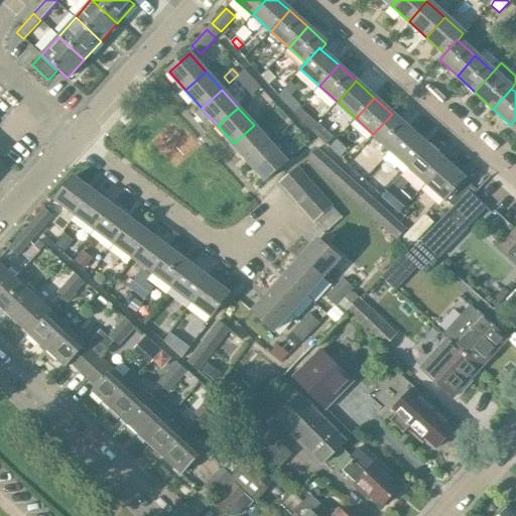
[(300,108),(295,112),(302,120),(307,115),(300,108)]
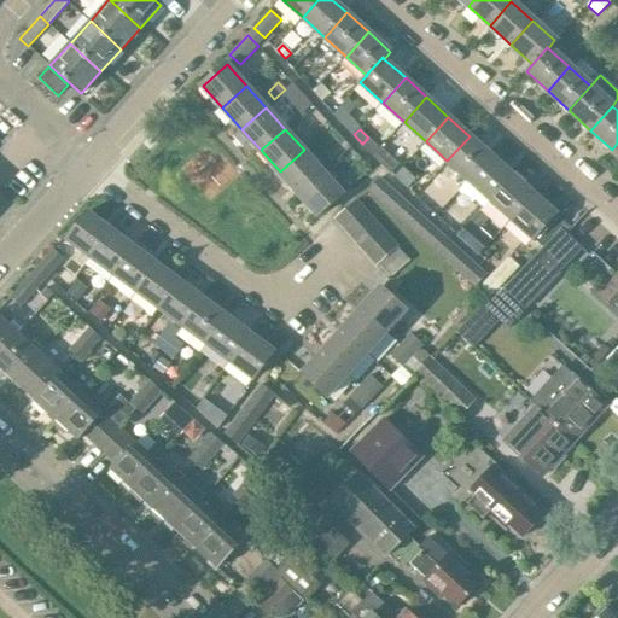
[(470,136),(447,161),(468,180),(491,156),(470,136)]
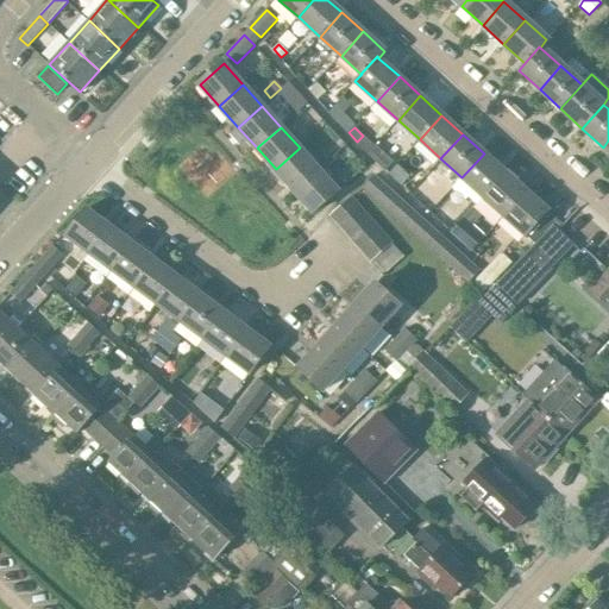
[(376,145),(368,154),(374,159),(382,151),(376,145)]
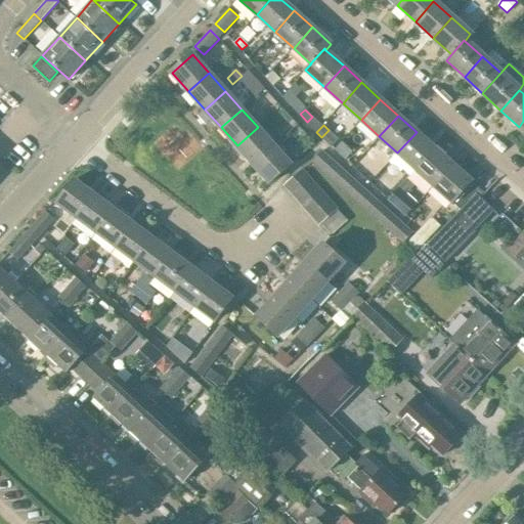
[(258,127),(237,145),(253,164),(273,145),(258,127)]
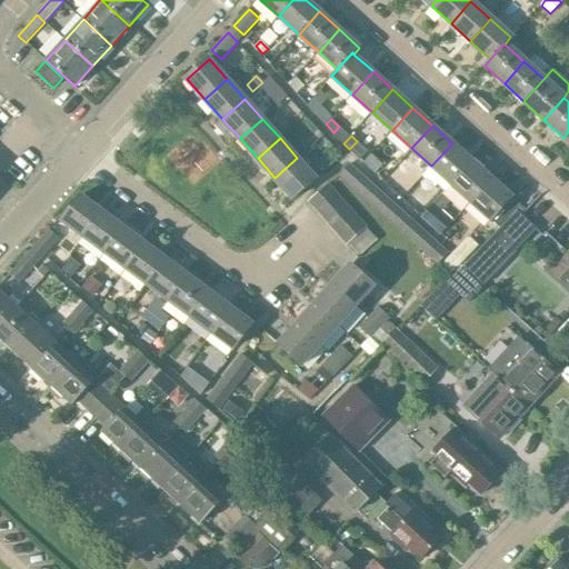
[(452,143),(431,166),(451,185),(472,161),(452,143)]
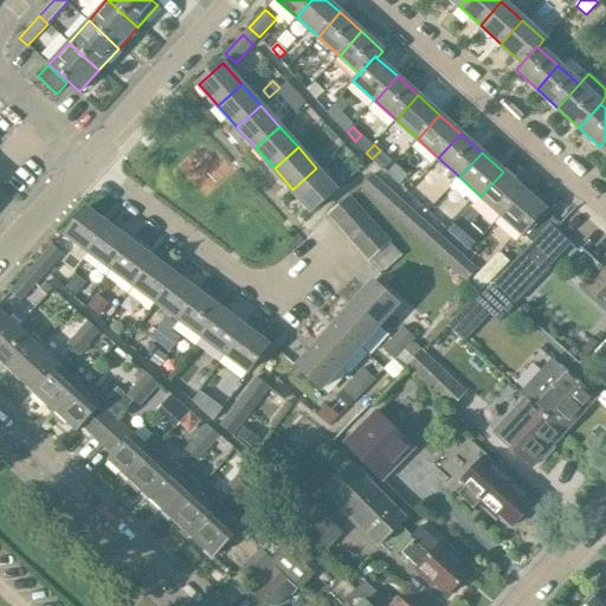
[(316,168),(292,189),(313,211),(336,189),(316,168)]
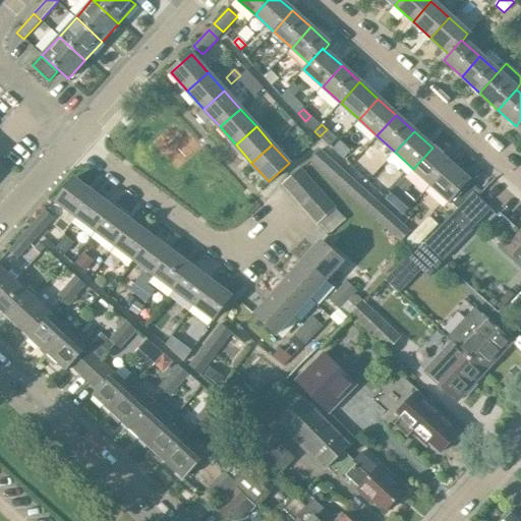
[(432,148),(413,169),(431,185),(450,164),(432,148)]
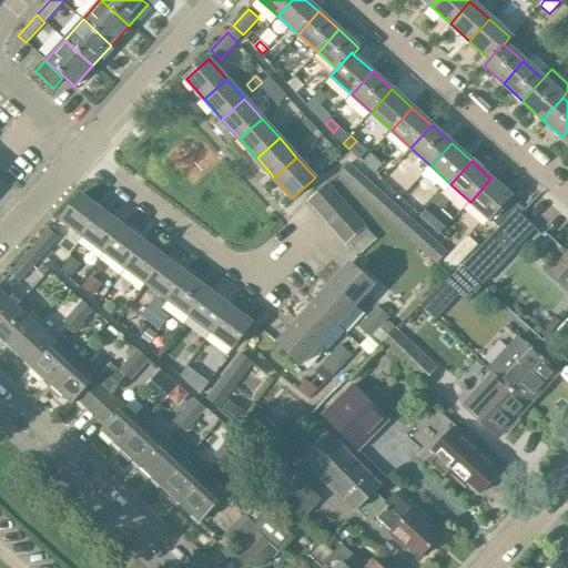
[(345,181),(355,169),(348,163),(338,175),(345,181)]
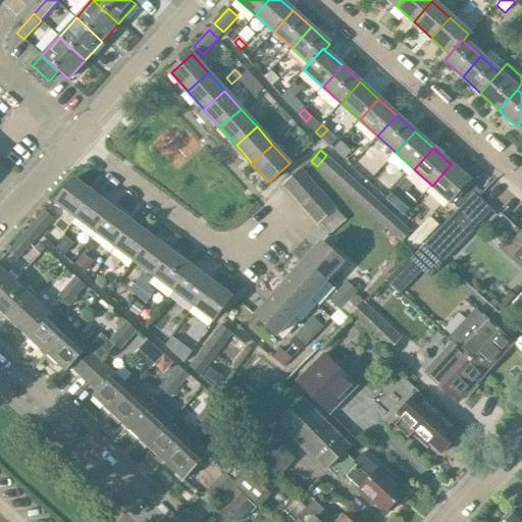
[(317,166),(323,172),(333,161),(326,155),(317,166)]
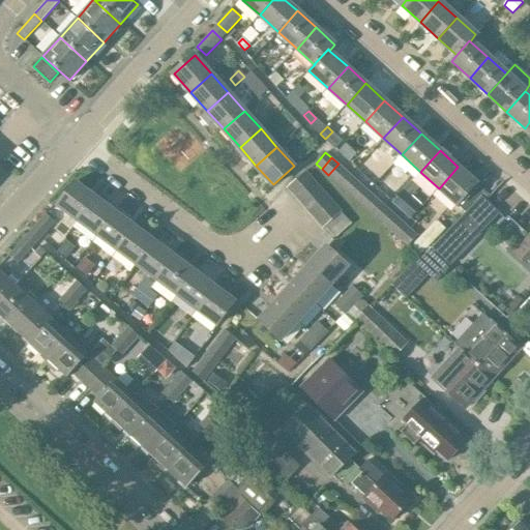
[(328,175),(334,181),(345,170),(339,164),(328,175)]
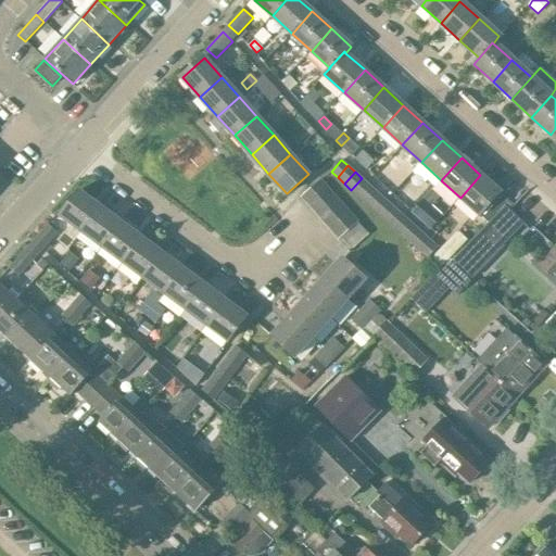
[(480,175),(460,198),(480,215),(488,223),(505,205),(506,204),(505,203),(497,196),(501,192),(480,175)]
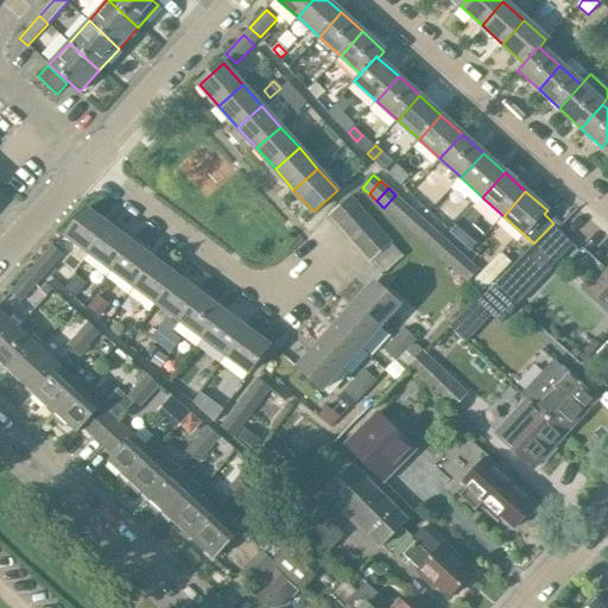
[(340,226),(361,206),(352,195),(330,215),(340,226)]
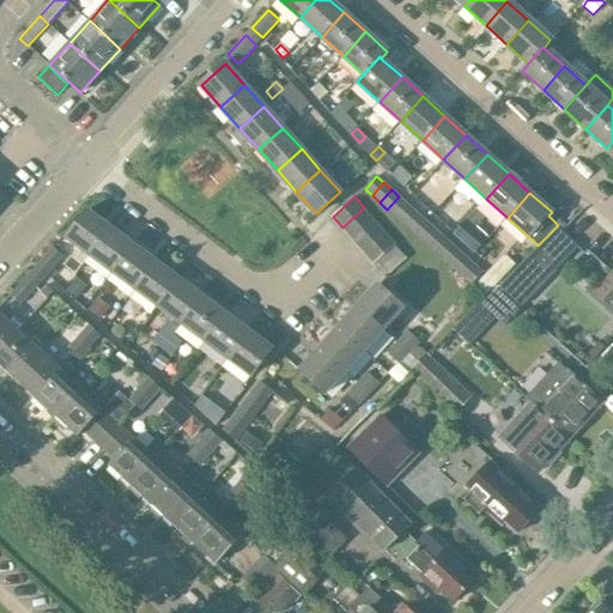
[(387,210),(395,217),(406,204),(399,196),(387,210)]
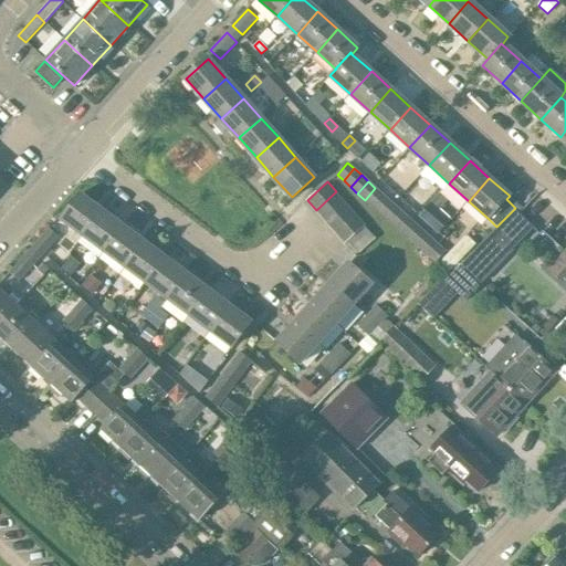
[(365,200),(371,207),(383,195),(375,188),(365,200)]
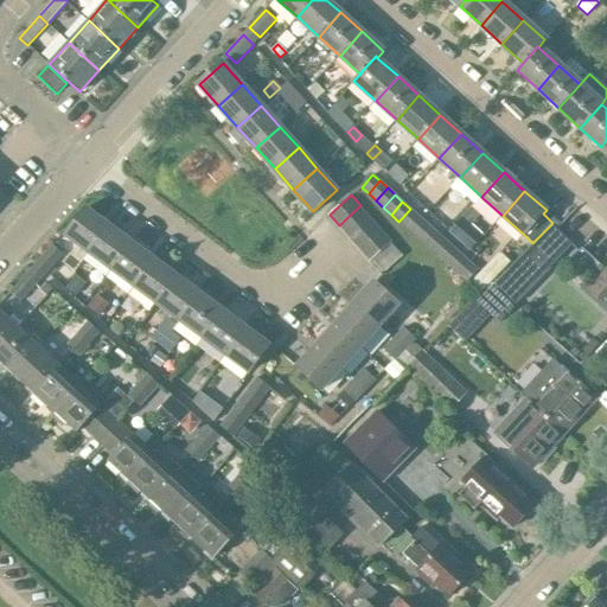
[(339,225),(349,236),(371,217),(360,205),(339,225)]
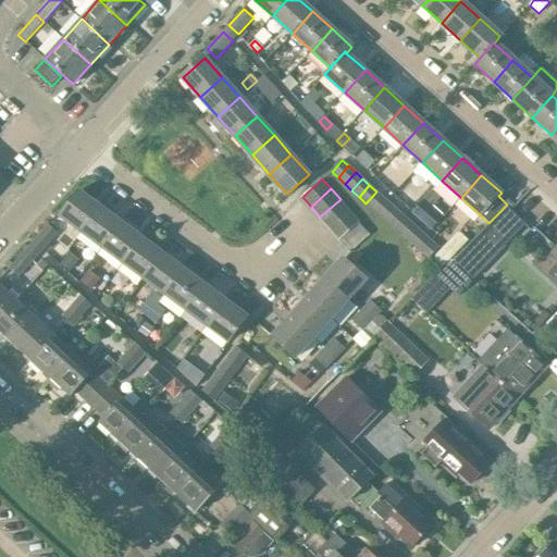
[(78,192),(61,215),(83,232),(100,208),(78,192)]
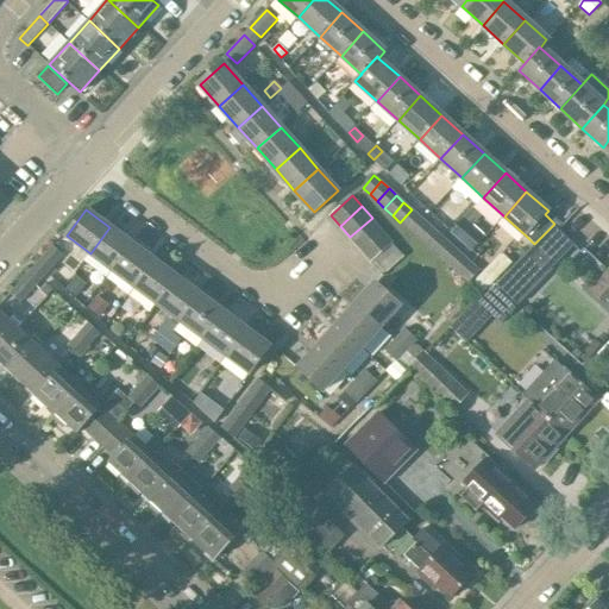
[(400,223),(407,228),(419,215),(412,209),(400,223)]
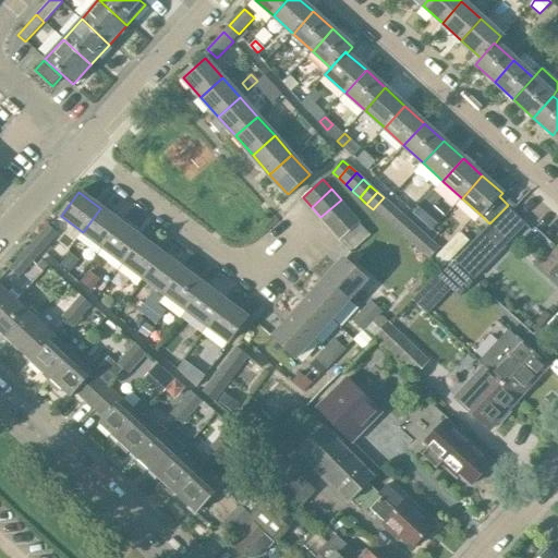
[(373,209),(380,216),(390,204),(384,197),(373,209)]
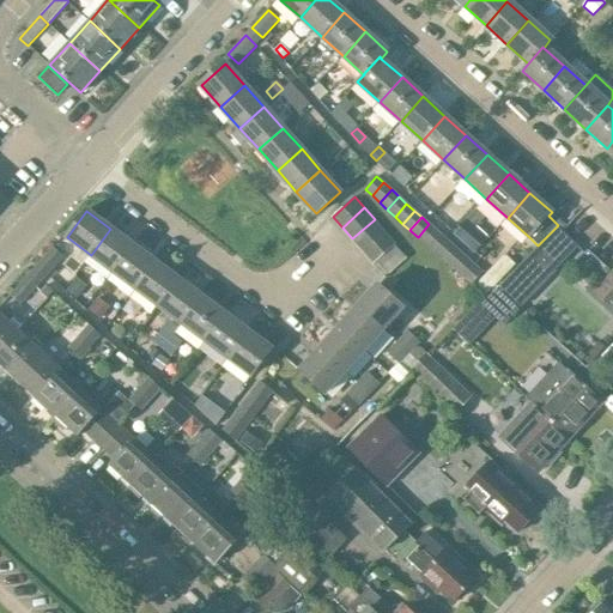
[(352,238),(363,250),(384,230),(375,219),(352,238)]
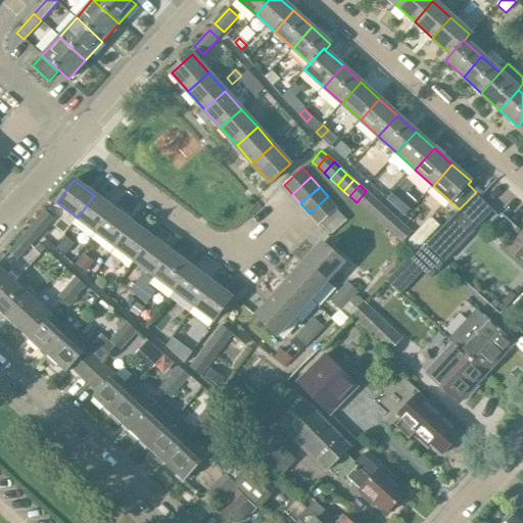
[(398,187),(387,199),(399,210),(400,209),(406,215),(416,203),(398,187)]
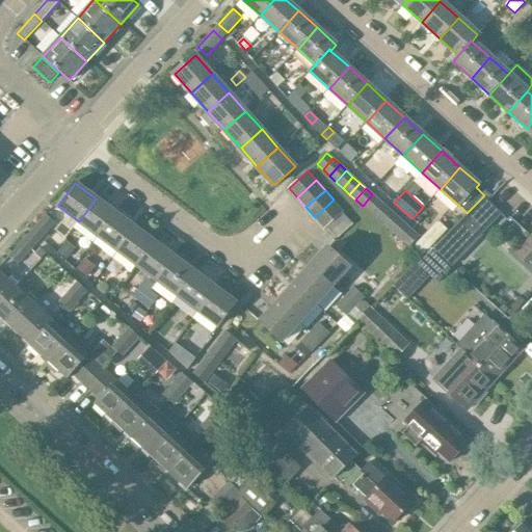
[(485,190),(483,194),(484,195),(488,200),(491,195),(485,190)]
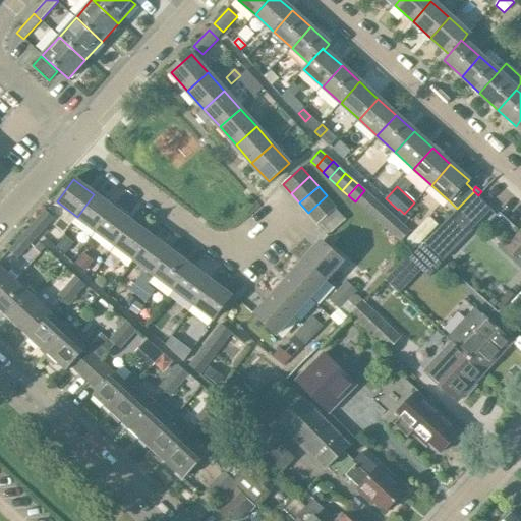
[(355,201),(361,208),(371,196),(364,190),(355,201)]
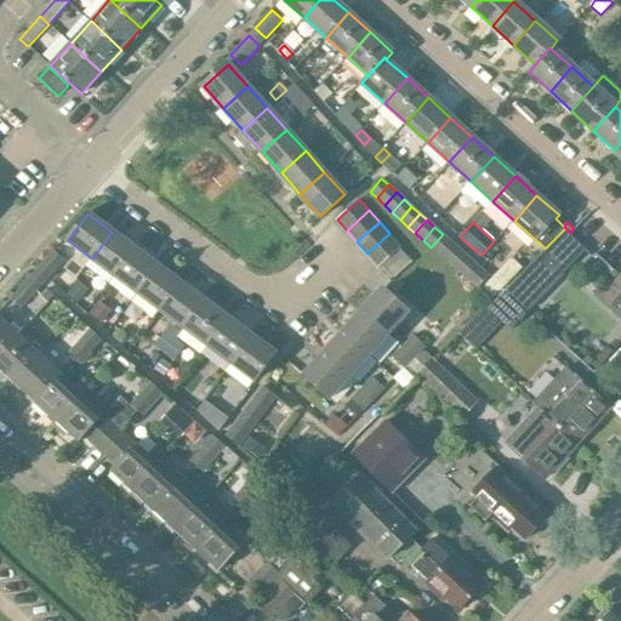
[(545,249),(541,254),(562,274),(586,250),(564,229),(545,249)]
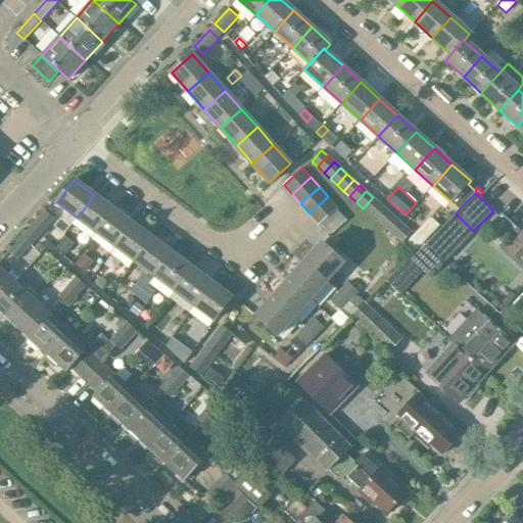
[(94,195),(78,218),(97,232),(113,209),(94,195)]
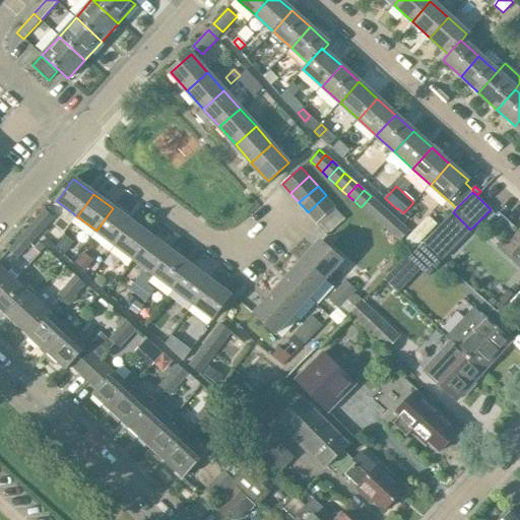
[(319,222),(335,208),(336,206),(326,195),(308,212),(318,223),(319,222)]
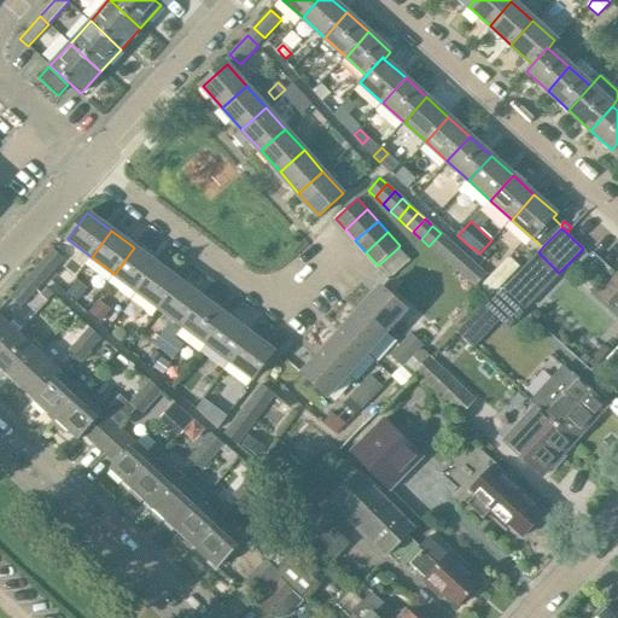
[(429,246),(437,254),(448,240),(441,233),(429,246)]
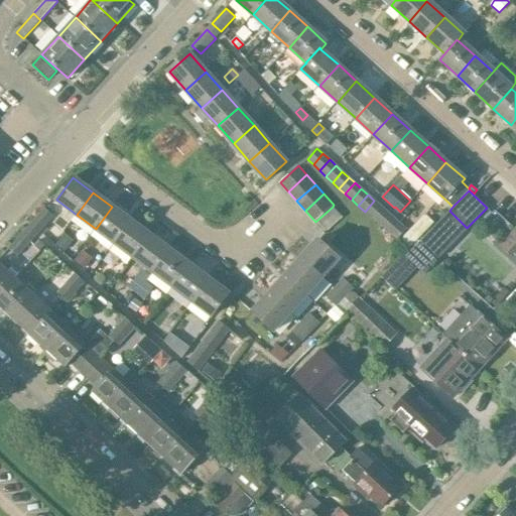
[(365,212),(371,218),(381,206),(374,201),(365,212)]
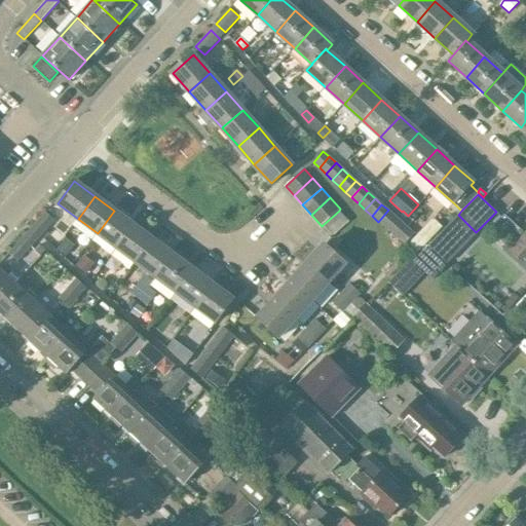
[(378,222),(384,227),(395,216),(388,210),(378,222)]
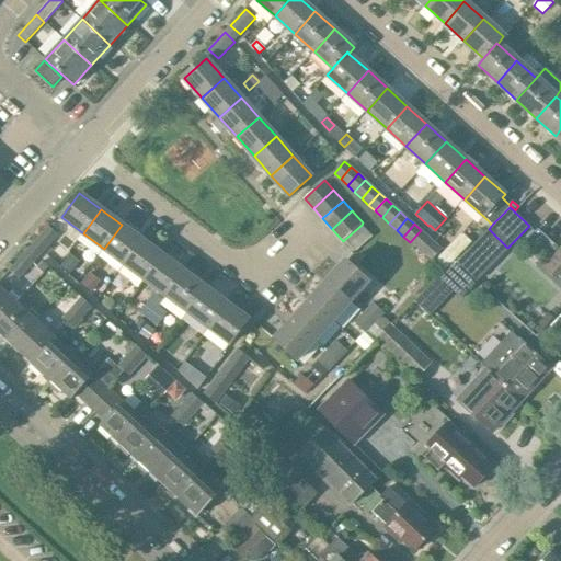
[(122,225),(104,249),(123,263),(141,239),(122,225)]
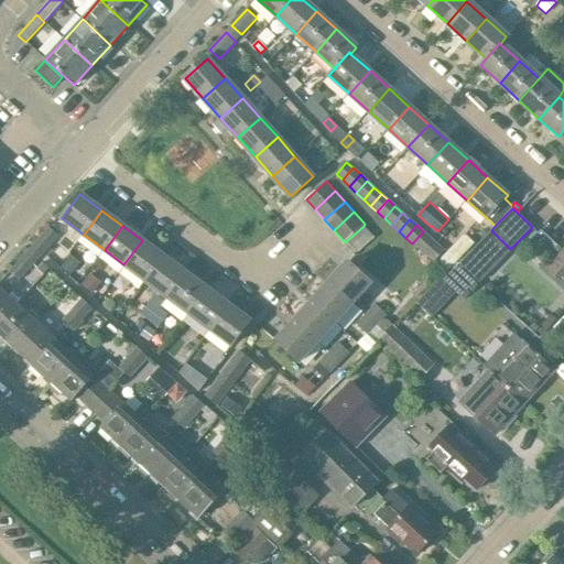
[(375,237),(364,226),(346,241),(357,252),(375,237)]
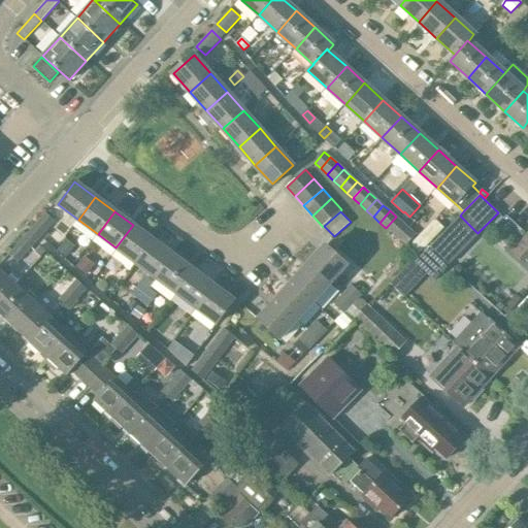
[(45,212),(39,220),(48,229),(56,221),(45,212)]
